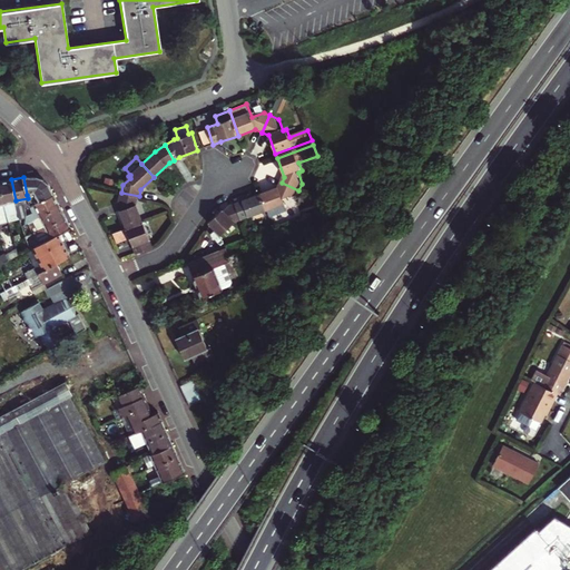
[(23,177),(27,195),(37,193),(39,202),(53,194),(49,186),(43,179),(36,177),(23,177)]
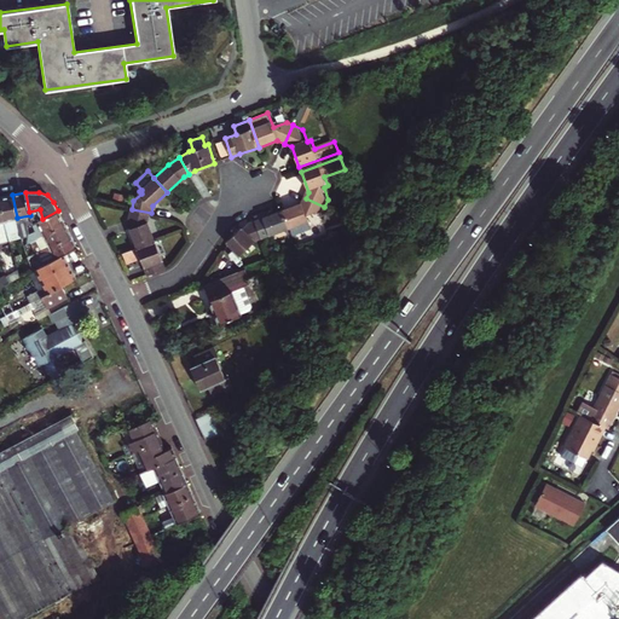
[(12,195),(0,197),(0,200),(5,224),(10,239),(10,241),(22,238),(18,224),(17,218),(12,195)]
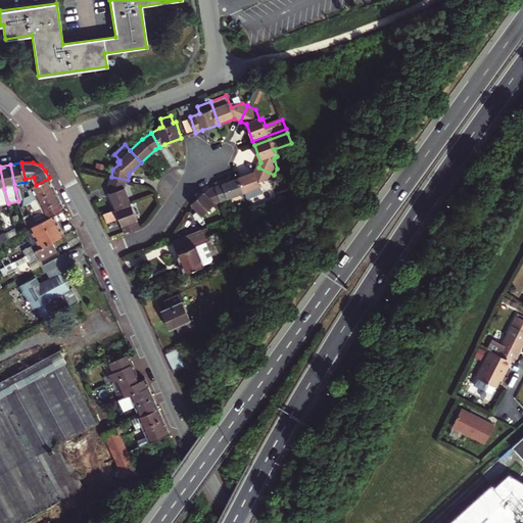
[(274,175),(258,168),(255,175),(240,181),(245,196),(260,190),(258,186),(271,182),(274,175)]
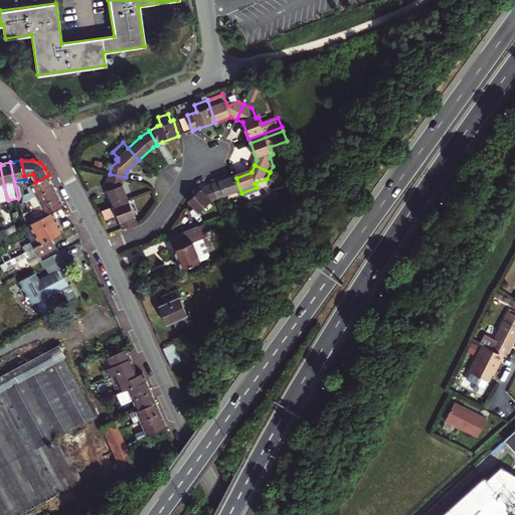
[(33,174),(24,176),(25,179),(26,185),(30,184),(35,182),(33,174)]
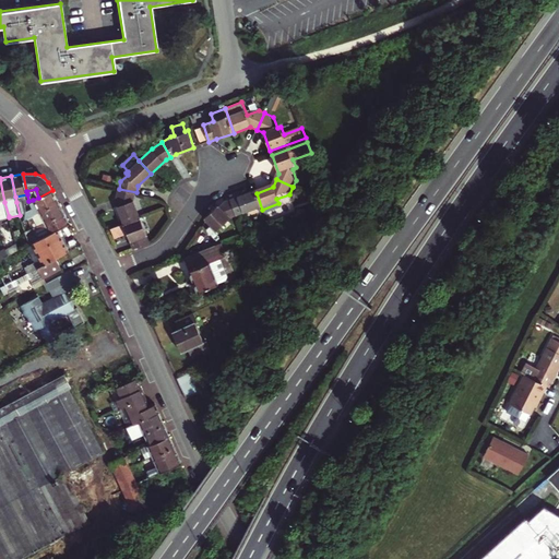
[(123,223),(141,217),(134,200),(137,192),(119,189),(117,197),(120,204),(117,205),(123,223)]
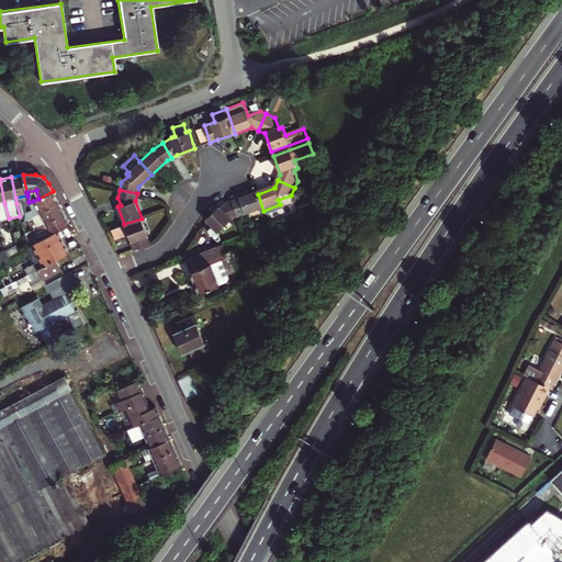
[(58,203),(53,191),(38,199),(33,201),(40,213),(58,203)]
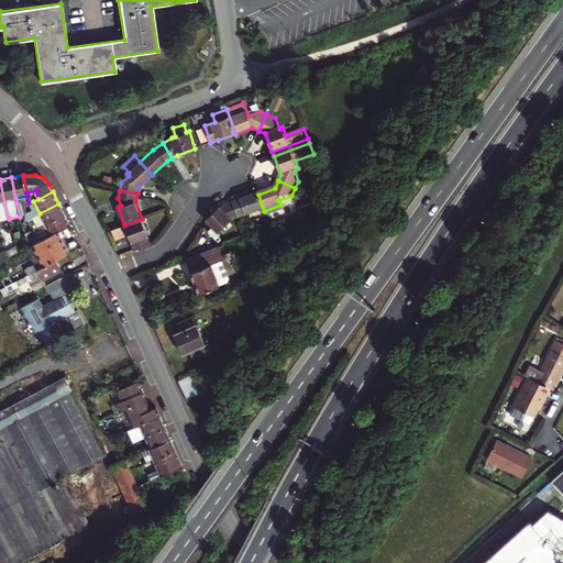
[(234,203),(240,220),(264,211),(258,195),(234,203)]
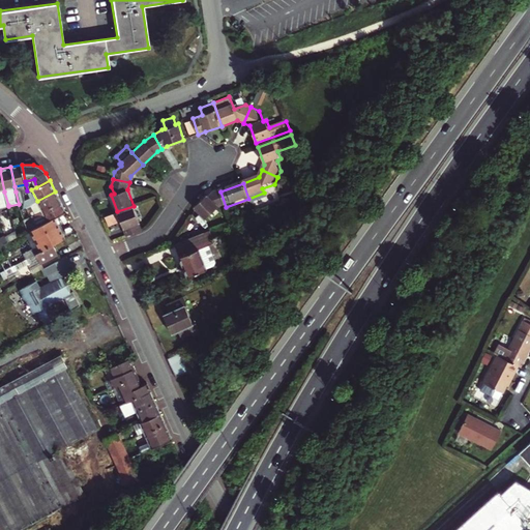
[(60,201),(55,192),(37,201),(42,211),(60,201)]
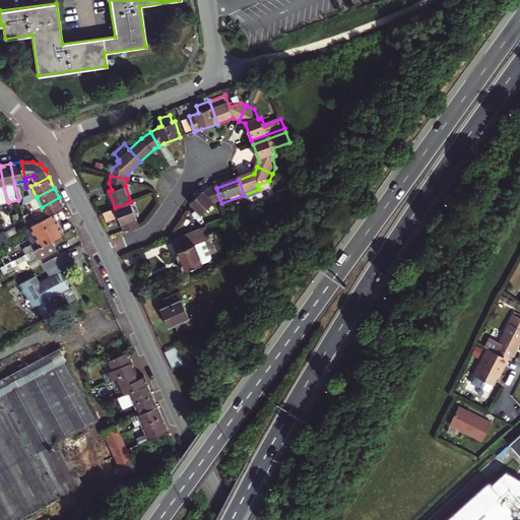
[(221,203),(216,188),(211,190),(205,195),(204,193),(191,205),(202,218),(215,206),(221,203)]
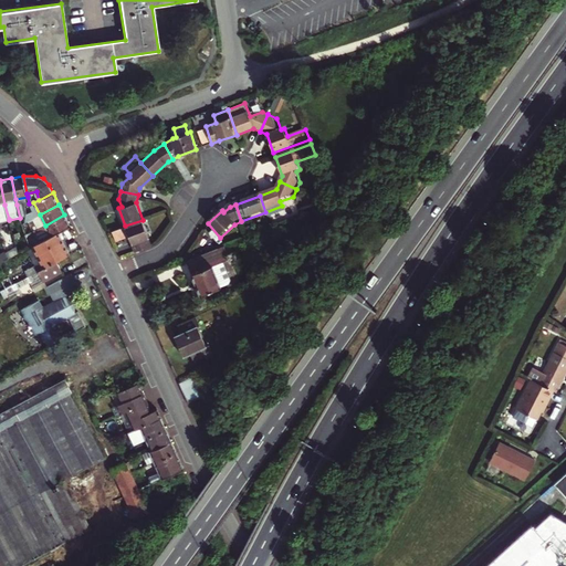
[(64,215),(45,226),(51,237),(58,232),(70,227),(64,215)]
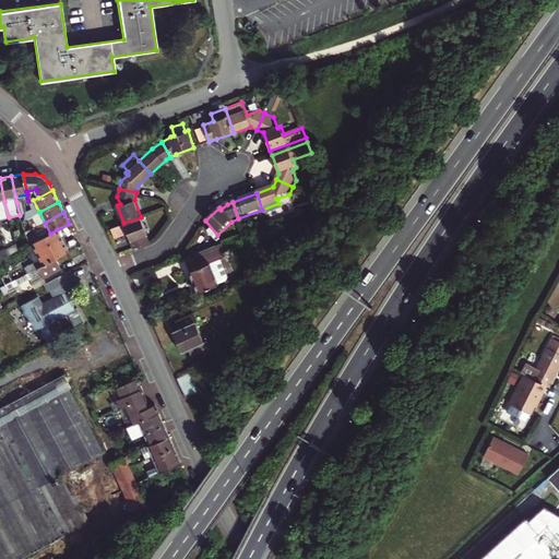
[(129,236),(133,248),(150,241),(141,217),(123,223),(108,228),(113,242),(129,236)]
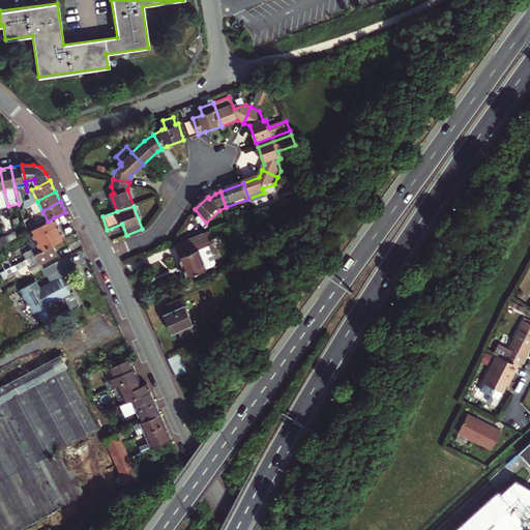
[(32,230),(43,224),(39,215),(33,219),(32,218),(27,221),(32,230)]
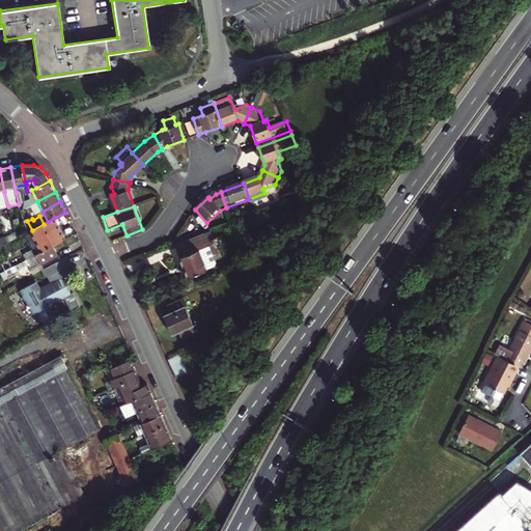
[(40,252),(53,246),(65,240),(54,218),(48,222),(44,224),(32,230),(30,231),(40,252)]
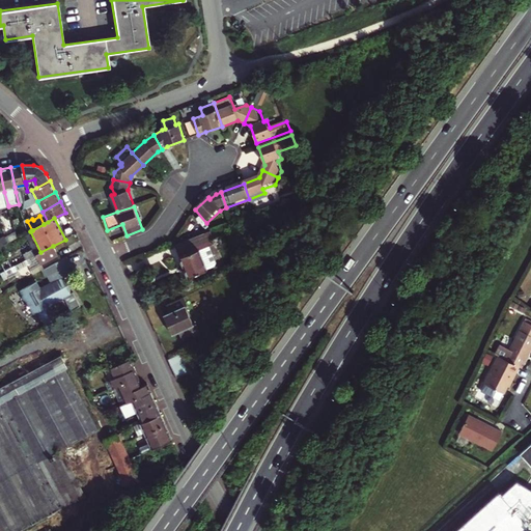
[(29,242),(36,254),(40,252),(30,231),(25,233),(29,242)]
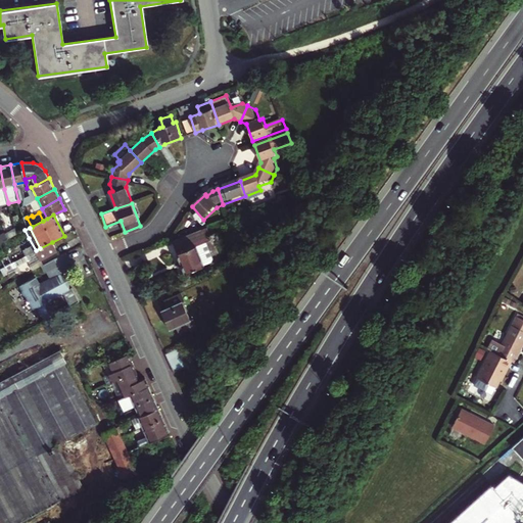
[(15,229),(5,235),(6,240),(17,234),(15,229)]
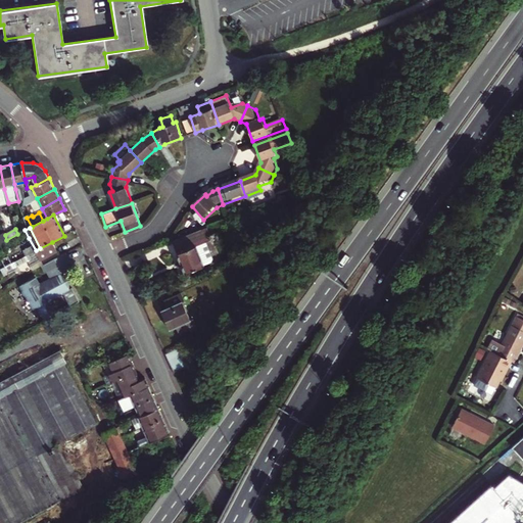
[(187,277),(206,269),(198,248),(214,242),(208,230),(174,244),(182,265),(178,267),(180,271),(184,269),(187,277)]
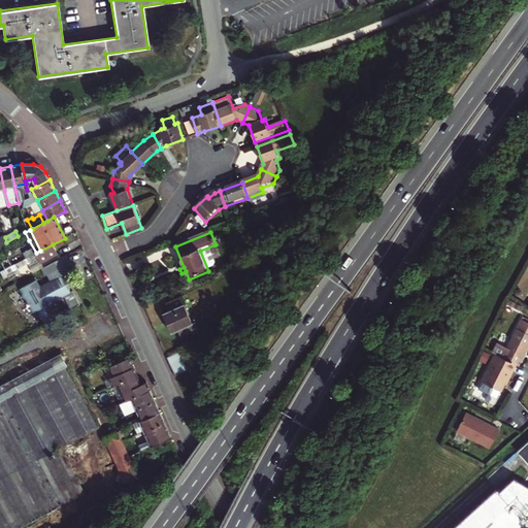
[(21,244),(27,258),(36,253),(29,240),(21,244)]
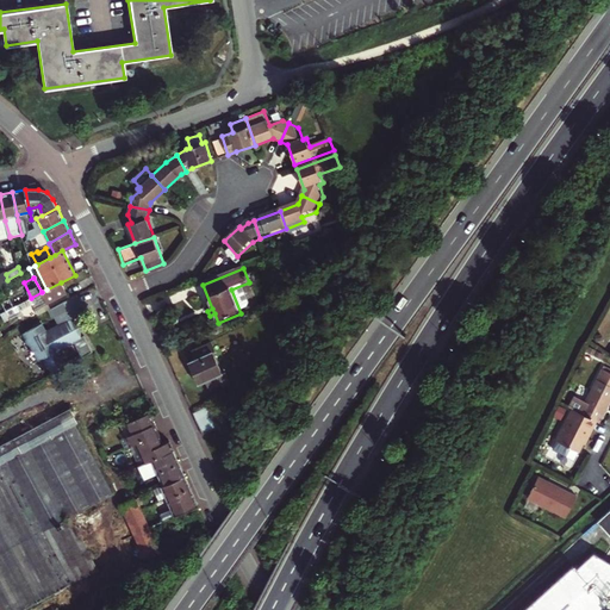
[(32,304),(38,316),(47,312),(49,310),(50,310),(48,304),(67,293),(61,282),(47,290),(42,292),(31,298),(14,307),(6,311),(6,312),(8,317),(32,304)]
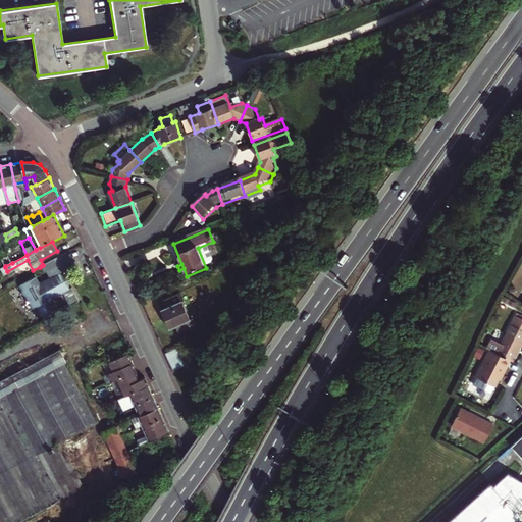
[(72,268),(65,253),(43,265),(42,265),(45,272),(49,279),(38,285),(34,278),(19,285),(22,292),(21,295),(24,296),(27,299),(25,303),(29,304),(32,309),(36,307),(43,320),(54,314),(48,301),(61,294),(68,307),(77,302),(70,289),(67,290),(60,274),(72,268)]
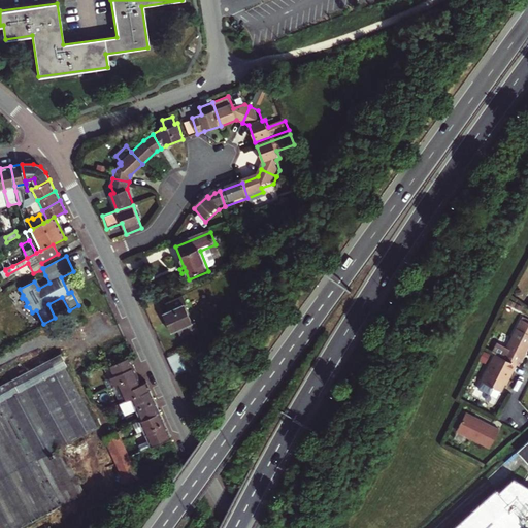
[(2,262),(5,269),(12,266),(8,259),(2,262)]
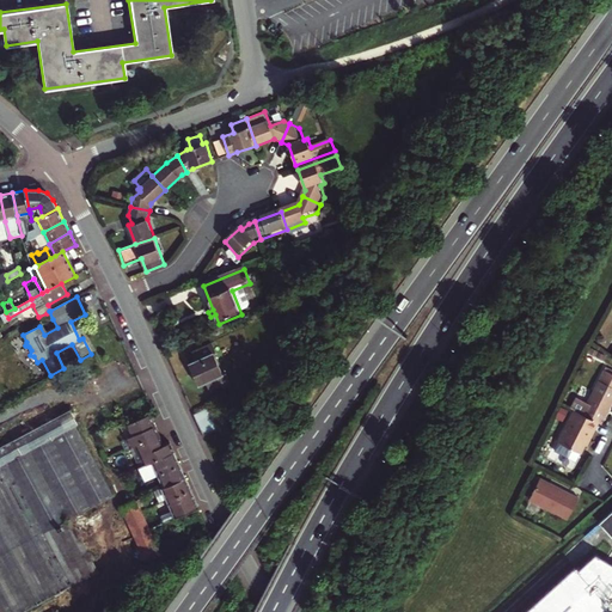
[(212,343),(193,352),(196,360),(189,363),(199,386),(206,384),(208,392),(228,384),(225,374),(221,375),(213,354),(215,354),(212,343)]
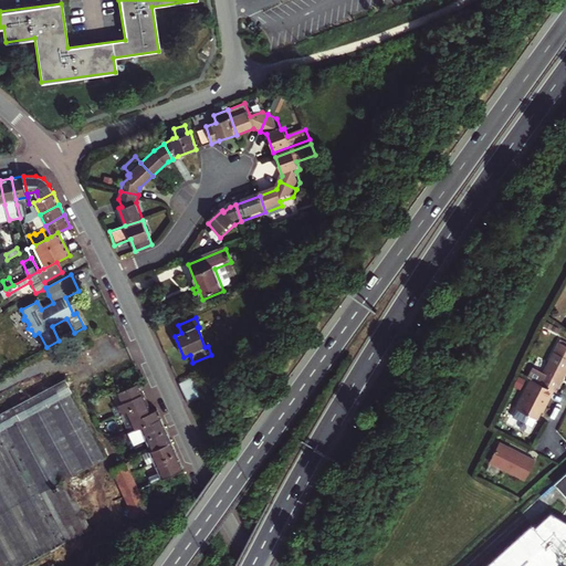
[(565,346),(559,343),(540,384),(555,391),(557,392),(565,374),(565,346)]
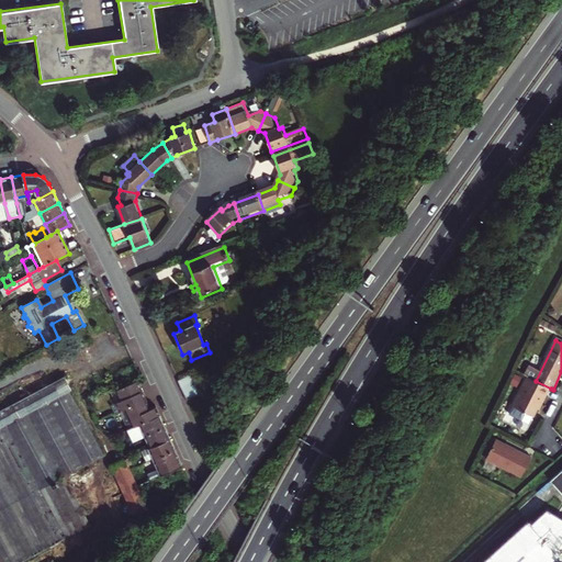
[(176,381),(180,393),(195,385),(194,382),(191,374),(176,381)]
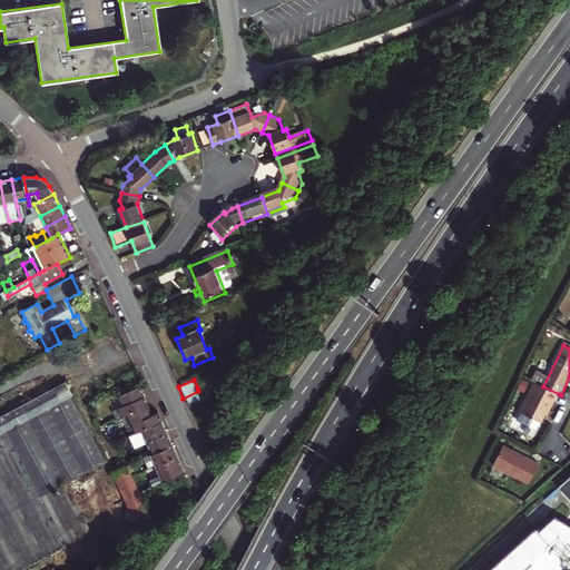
[(74,395),(66,381),(62,383),(0,415),(0,569),(22,569),(92,533),(67,485),(107,462),(71,396),(74,395)]
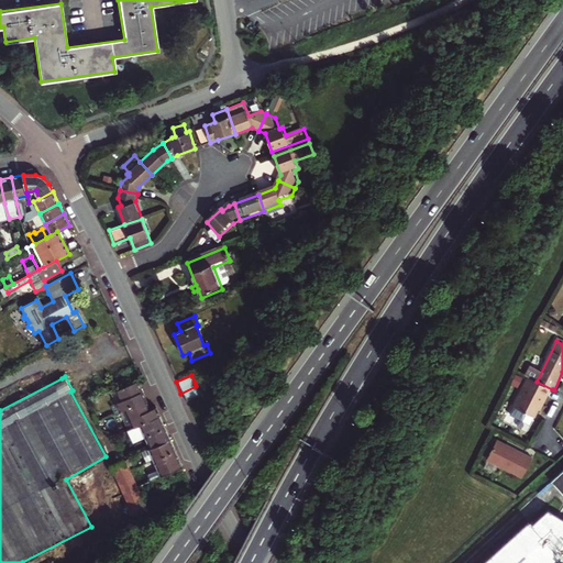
[(537,382),(530,377),(516,407),(536,418),(543,404),(544,404),(552,389),(537,382)]
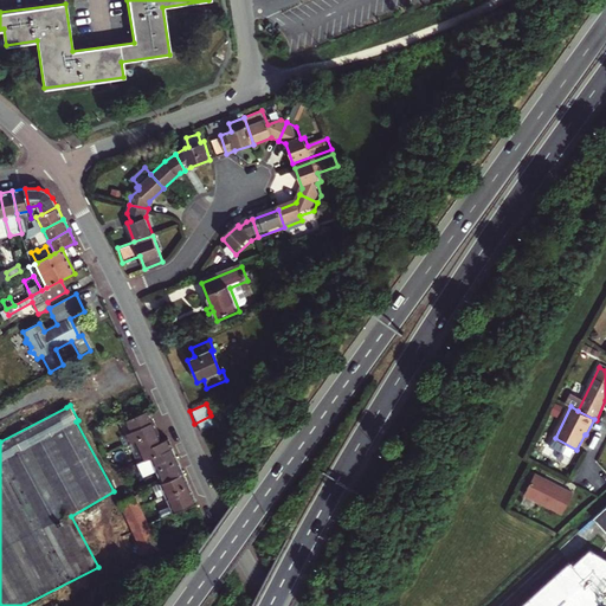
[(124,442),(130,438),(136,450),(142,447),(147,458),(137,463),(143,477),(155,471),(166,495),(182,470),(180,464),(173,449),(172,446),(171,446),(166,436),(160,438),(158,434),(149,417),(146,408),(122,419),(127,430),(121,432),(124,442)]
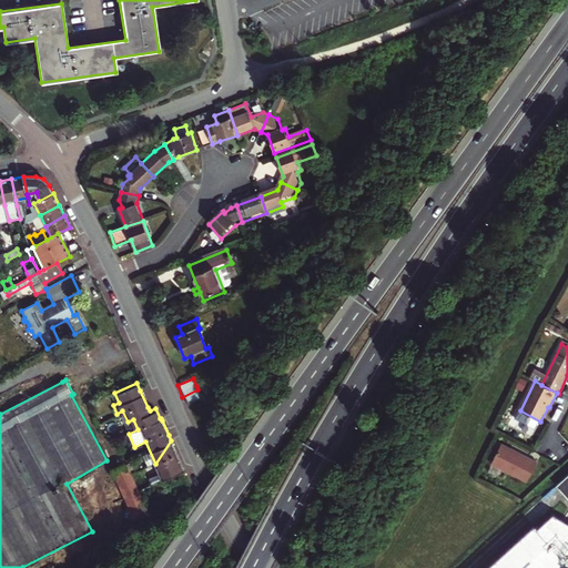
[(182,397),(186,407),(202,401),(198,389),(182,397)]
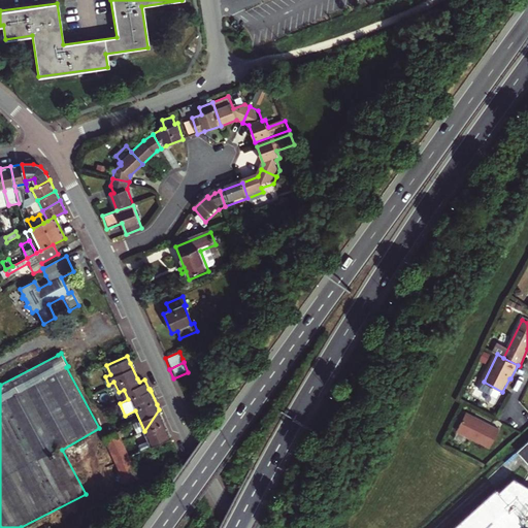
[(159,409),(144,431),(149,440),(139,444),(141,450),(171,436),(166,425),(159,409)]
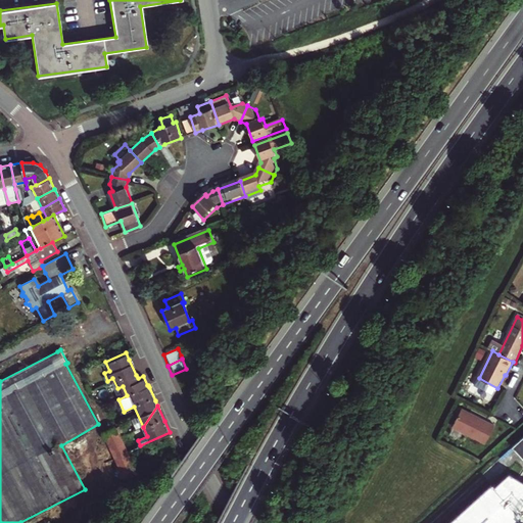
[(494,426),(462,409),(454,427),(486,443),(494,426)]
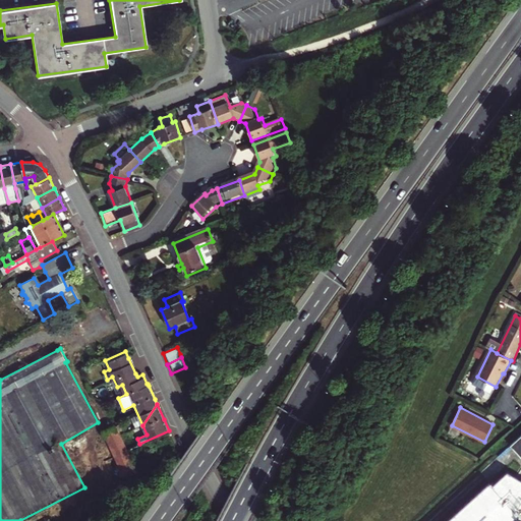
[(105,431),(113,462),(127,458),(120,427),(105,431)]
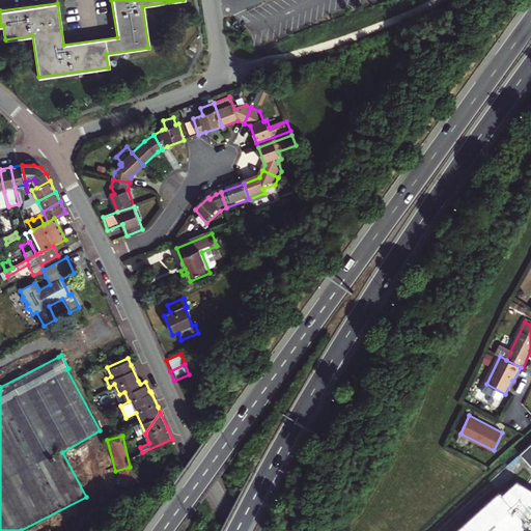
[(530,444),(520,454),(530,466),(530,444)]
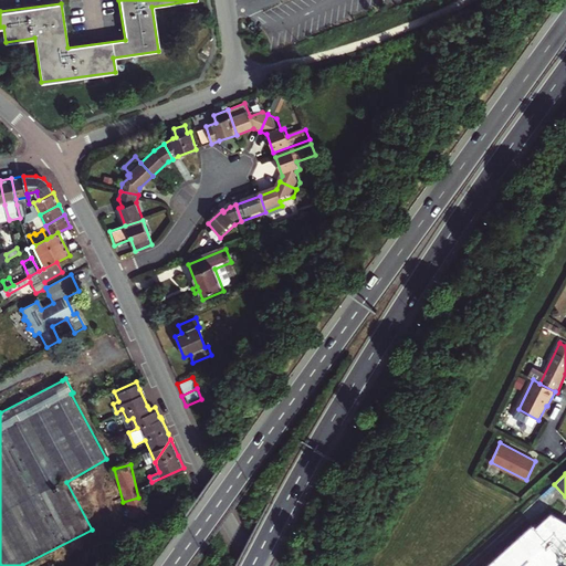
[(565,565),(565,524),(547,514),(531,528),(530,527),(484,565),(557,565),(558,565),(559,565),(565,565)]
